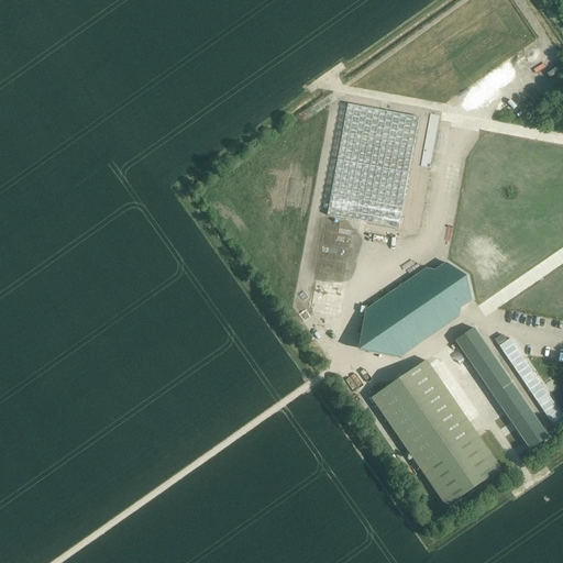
[(348,105),(327,216),(398,229),(419,118),(348,105)]
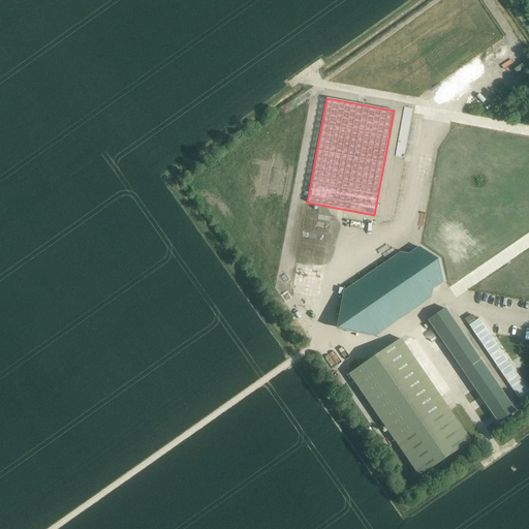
[(403,157),(412,109),(404,106),(395,155),(403,157)]
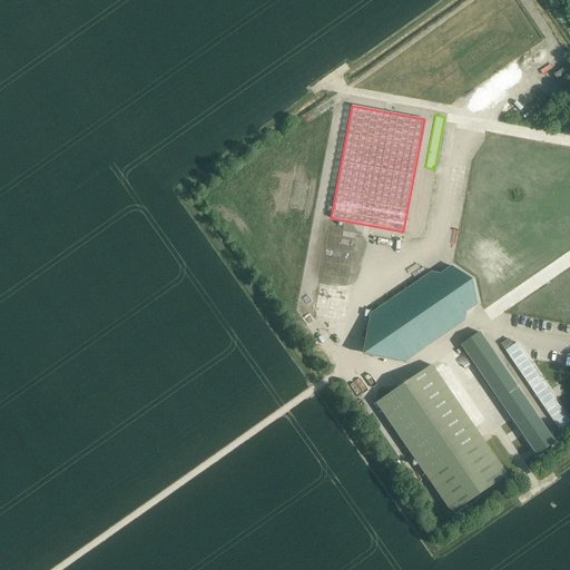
[(533,144),(488,136),(484,154),(472,151),(451,267),(440,275),(441,277),(436,281),(431,273),(374,312),(373,315),(370,315),(364,343),(367,343),(375,354),(375,359),(403,363),(403,360),(406,361),(464,321),(457,311),(461,306),(465,312),(477,305),(569,322),(569,262),(521,253),(521,251),(518,245),(514,244),(533,144)]
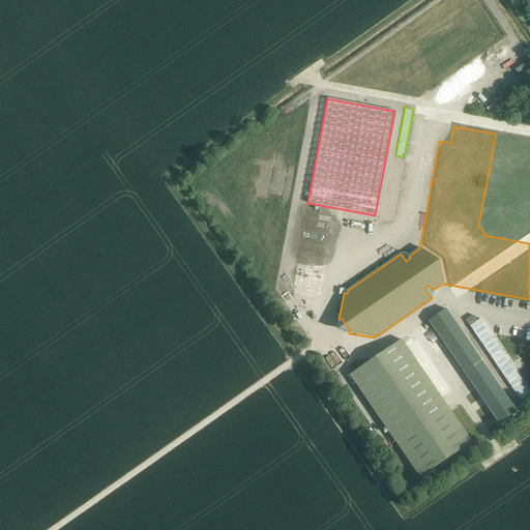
[(377,253),(366,259),(371,265),(381,258),(377,253)]
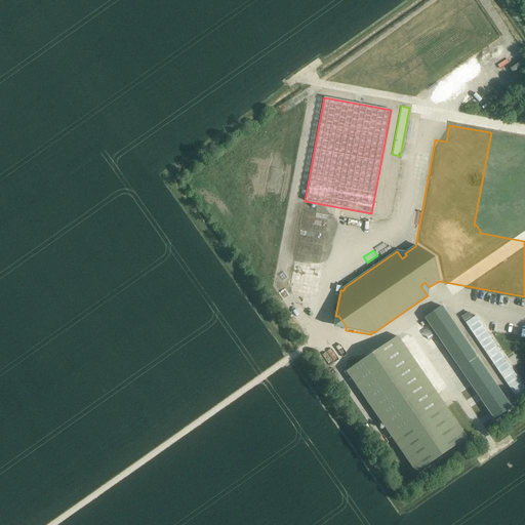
[(442,305),(425,317),(494,420),(512,408),(442,305)]
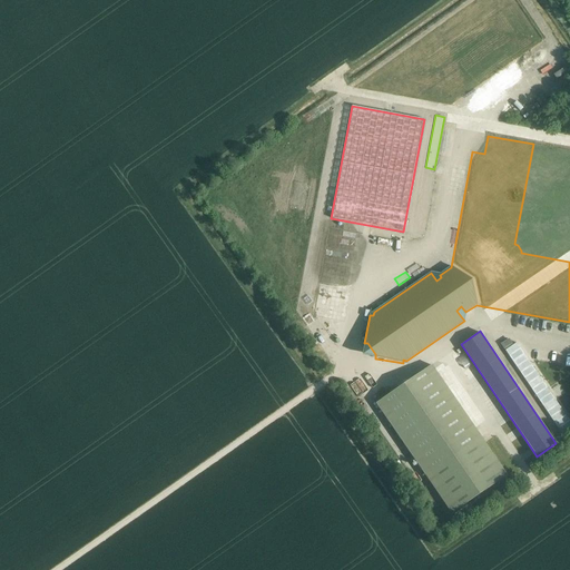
[(501,344),(504,350),(512,344),(509,338),(501,344)]
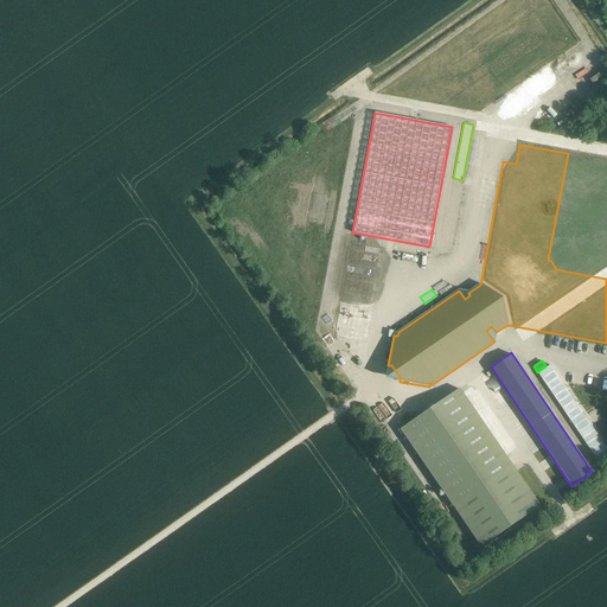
[(545,366),(537,372),(600,461),(606,457),(606,447),(549,364),(545,366)]
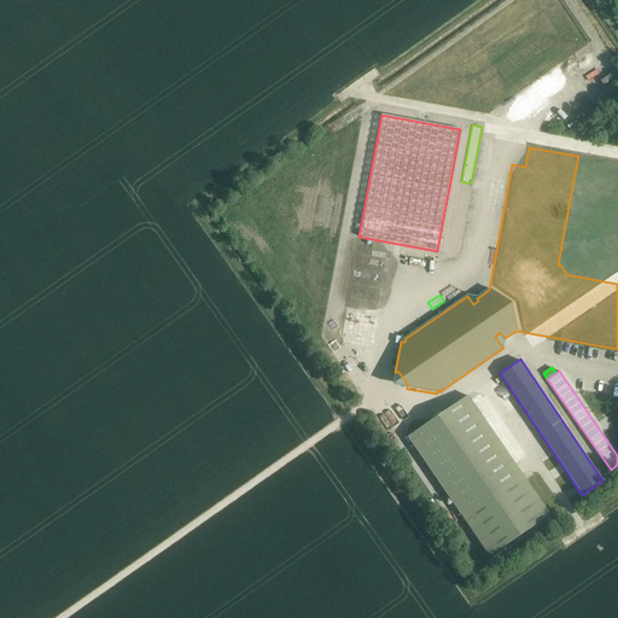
[(407,438),(490,558),(549,517),(467,397),(407,438)]
